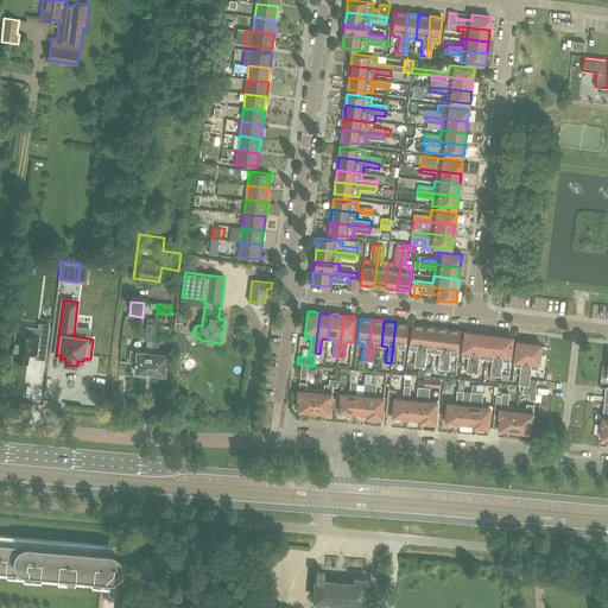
[(396,322),(392,354),(391,363),(396,363),(397,348),(405,349),(407,324),(396,322)]
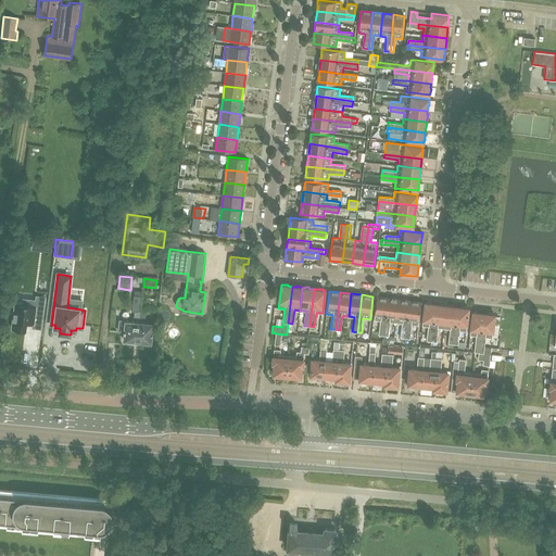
[(24,305),(15,304),(12,328),(25,330),(26,325),(26,321),(34,323),(34,319),(42,320),(46,297),(36,295),(36,300),(35,306),(27,305),(27,304),(24,304),(24,305)]
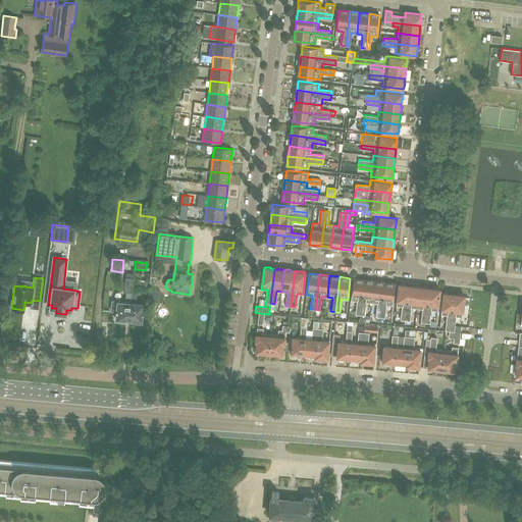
[(116,319),(128,320),(132,293),(133,279),(125,278),(124,293),(126,293),(126,298),(128,299),(128,303),(124,302),(118,302),(112,301),(111,311),(117,311),(116,319)]
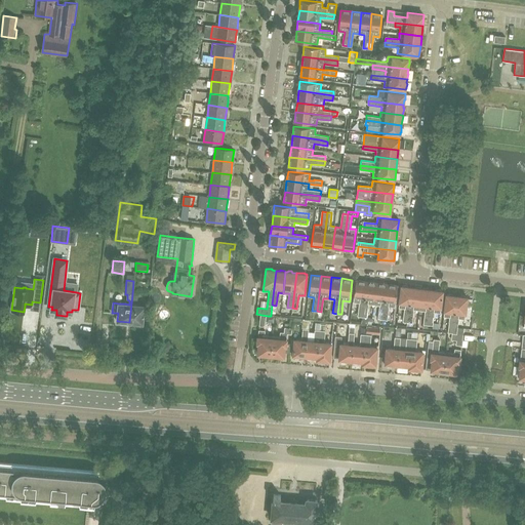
[(354,301),(359,303),(358,316),(362,317),(367,281),(356,280),(354,301)]
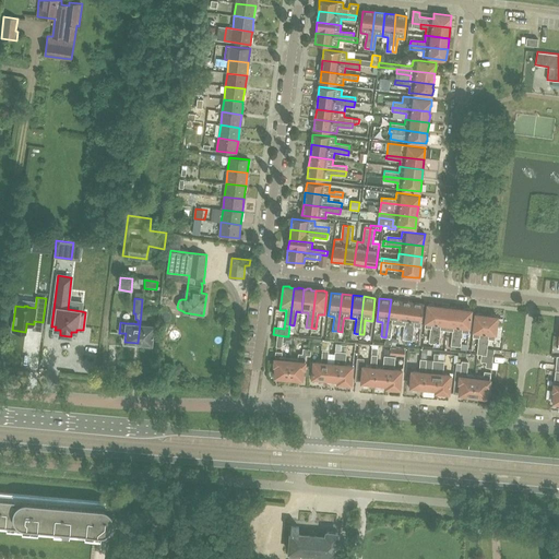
[(399,324),(400,319),(401,301),(391,299),(385,337),(391,337),(392,323),(399,324)]
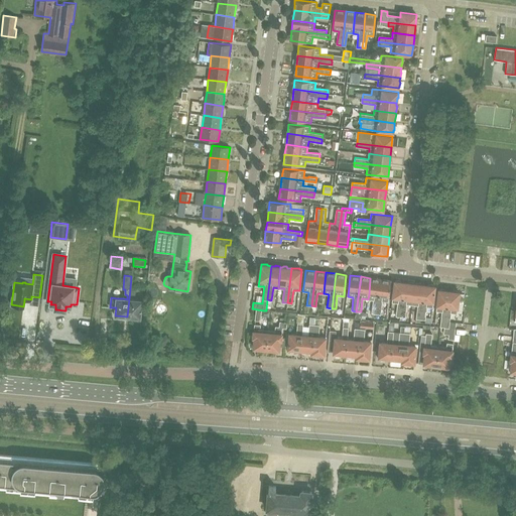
[(380,279),(370,278),(369,294),(368,299),(373,300),(372,313),(376,313),(380,279)]
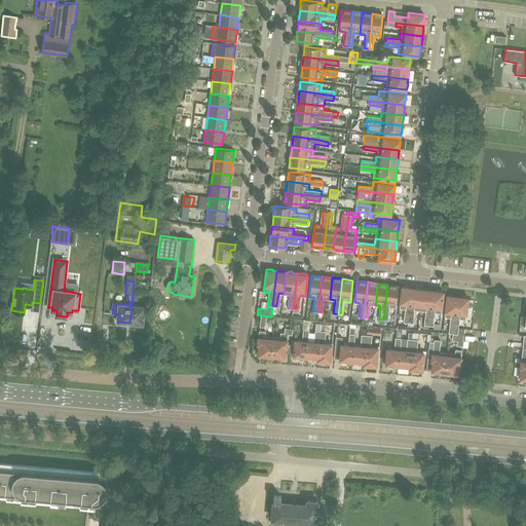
[(387,321),(389,307),(396,307),(399,286),(387,285),(383,320),(387,321)]
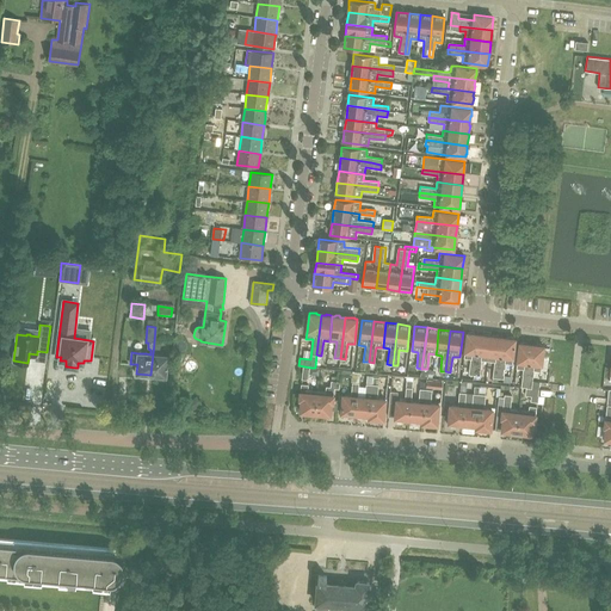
[(469,333),(467,333),(464,358),(470,359),(469,375),(475,375),(475,365),(479,334),(475,333),(474,332),(470,332),(469,333)]
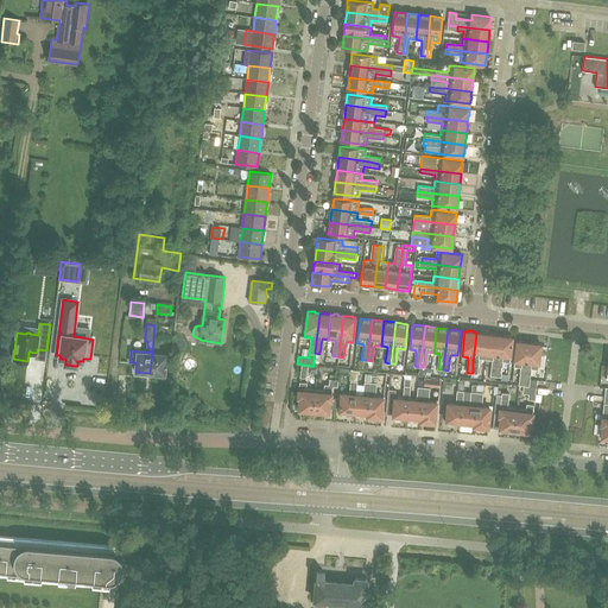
[(476,333),(473,363),(473,373),(476,374),(479,358),(487,359),(488,334),(487,334),(487,333),(482,333),(481,333),(476,333)]
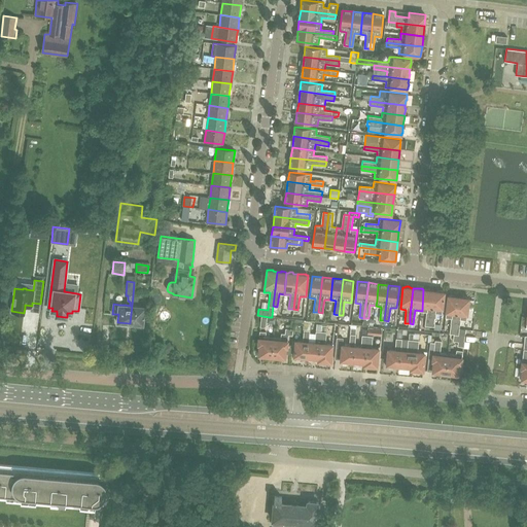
[(429,326),(430,318),(434,290),(430,290),(429,289),(426,289),(425,289),(423,289),(422,311),(426,312),(425,325),(429,326)]
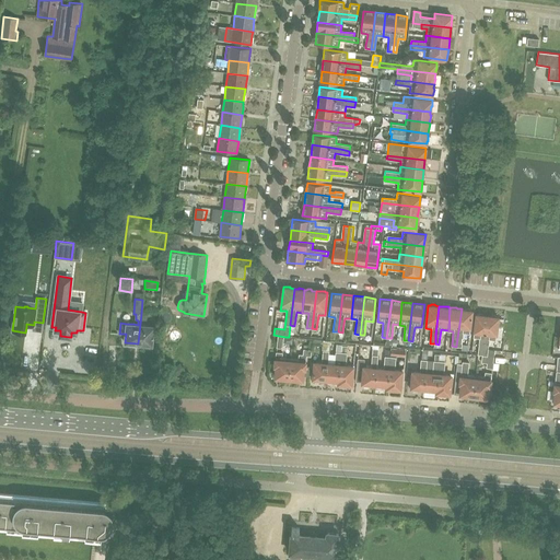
[(469,337),(470,328),(473,311),(470,310),(469,308),(466,308),(465,310),(462,308),(457,338),(456,347),(456,350),(467,351),(467,347),(462,347),(463,336),(469,337)]
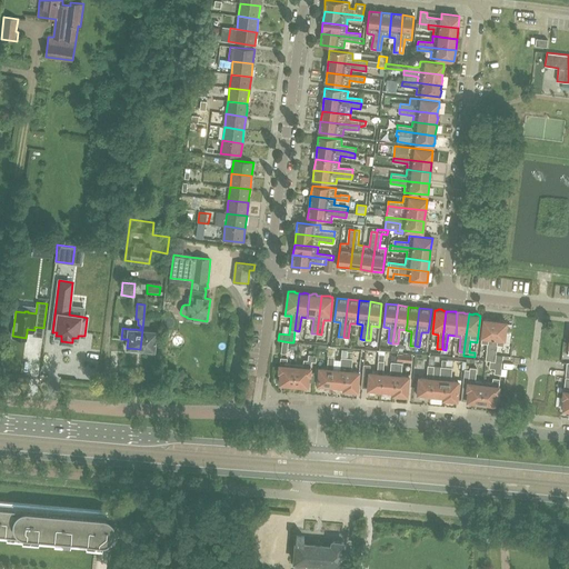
[(150,319),(143,319),(140,349),(155,350),(157,331),(145,330),(146,326),(149,327),(150,319)]
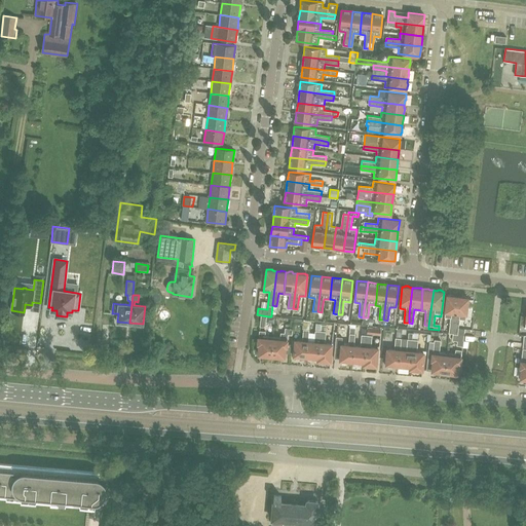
[(449,295),(447,295),(445,316),(451,317),(449,333),(453,334),(453,330),(458,296),(454,296),(453,295),(450,295),(449,295)]
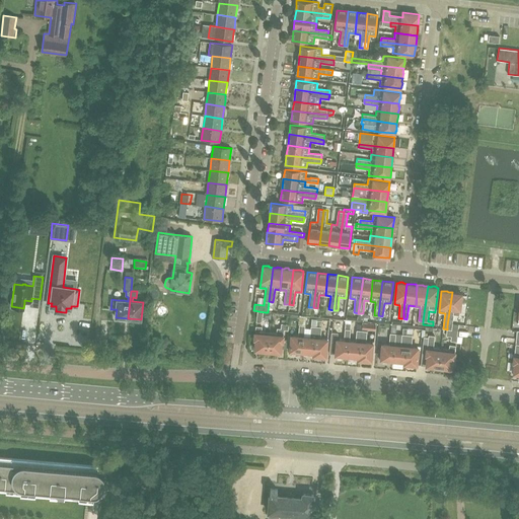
[(453,323),(454,314),(459,315),(462,294),(460,293),(459,292),(456,292),(455,293),(452,292),(447,325),(447,329),(457,330),(458,323),(453,323)]
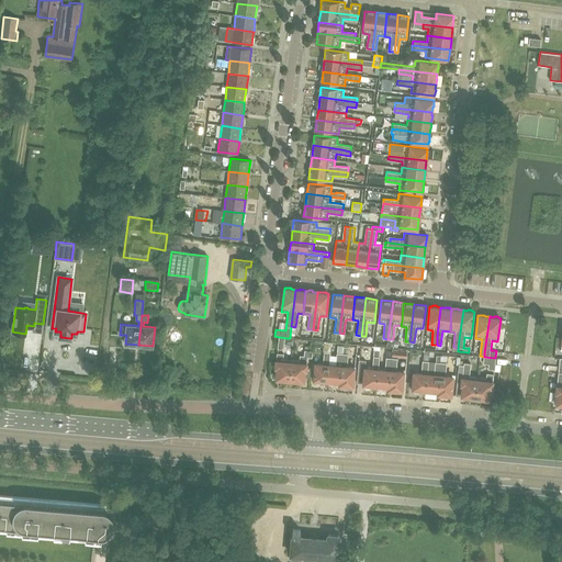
[(324,351),(323,364),(316,363),(314,382),(326,383),(328,364),(329,358),(332,343),(313,340),(313,341),(313,345),(324,346),(323,351),(324,351)]
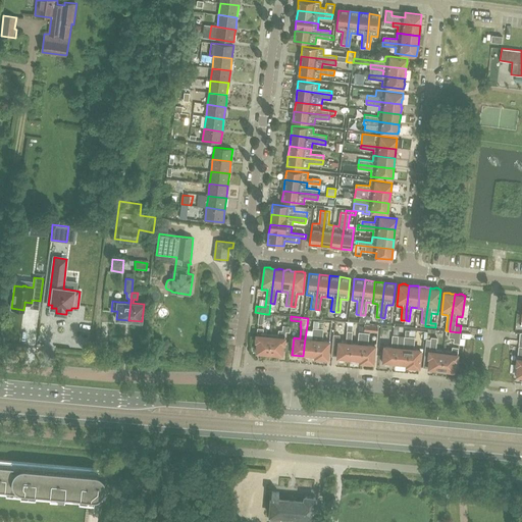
[(288,351),(289,348),(290,336),(284,335),(285,331),(290,331),(291,320),(291,317),(289,317),(288,322),(283,322),(282,330),(278,330),(277,335),(271,334),(269,353),(281,354),(282,350),(288,351)]
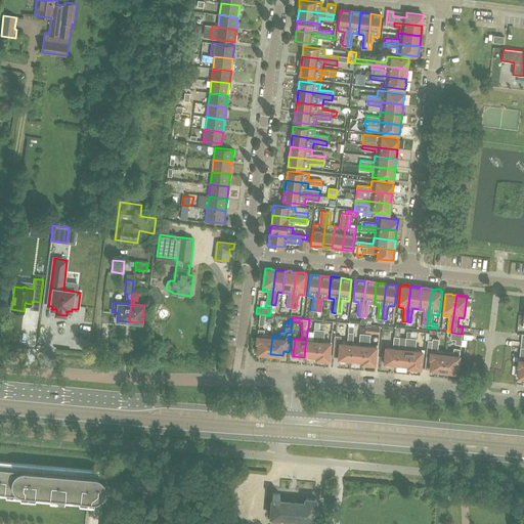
[(316,358),(318,341),(320,323),(319,323),(320,322),(314,321),(313,334),(307,334),(306,340),(304,357),(316,358)]
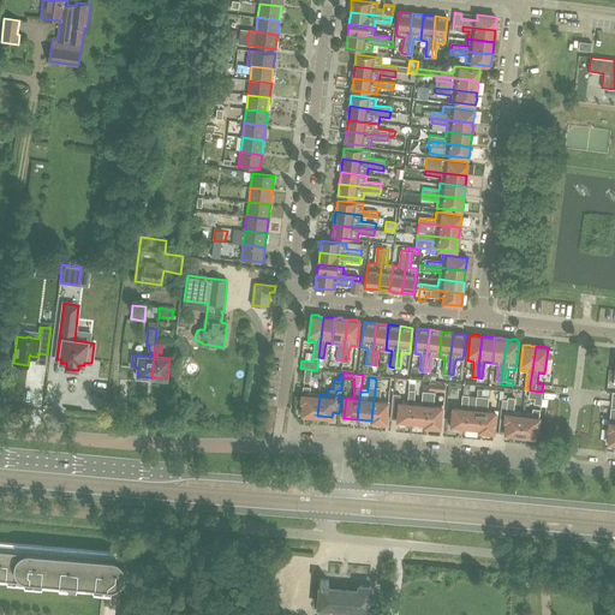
[(388,402),(380,401),(382,380),(376,380),(374,400),(371,421),(386,422),(388,402)]
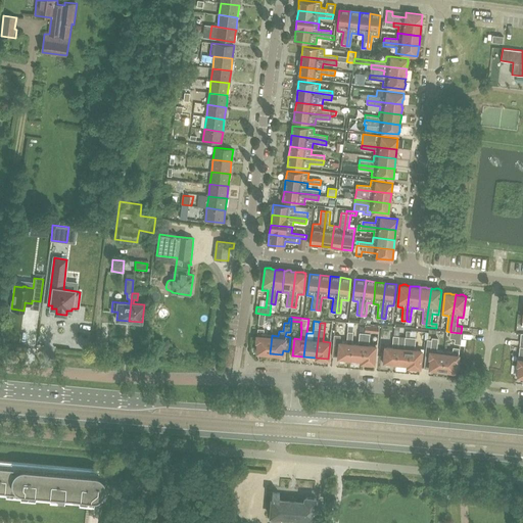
[(366,325),(365,327),(363,363),(374,364),(375,346),(369,345),(370,334),(371,334),(371,332),(378,333),(379,326),(366,325)]
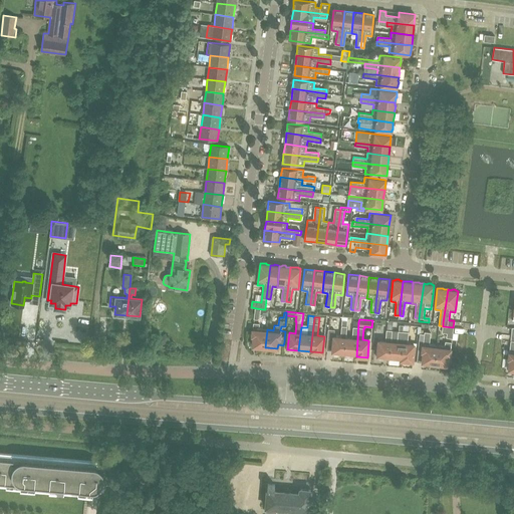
[(387,329),(386,341),(378,340),(376,357),(389,359),(391,341),(393,321),(388,320),(387,329)]
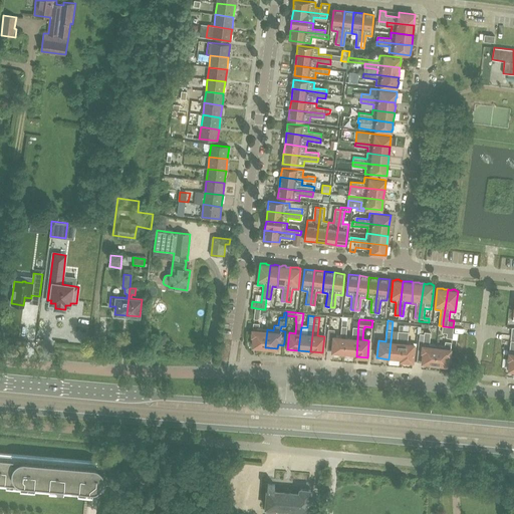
[(351,338),(345,337),(344,355),(356,356),(358,321),(353,321),(351,338)]
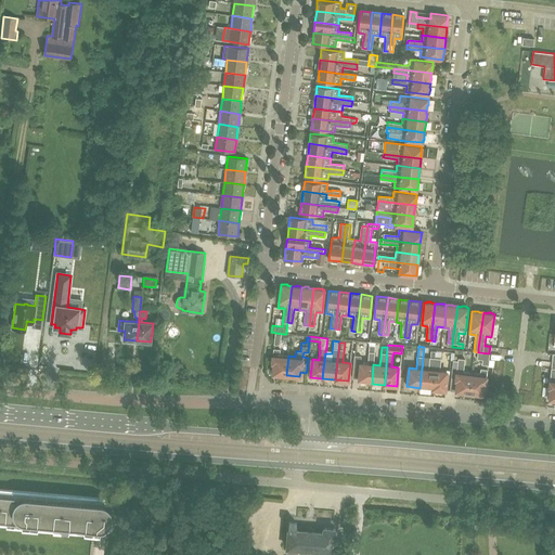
[(273,374),(286,375),(288,356),(281,355),(281,350),(274,349),(273,363),(274,363),(273,374)]
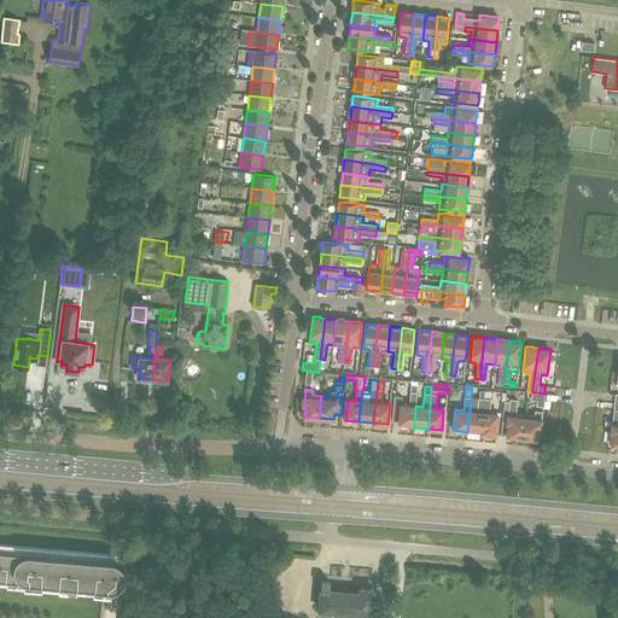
[(409,406),(401,404),(402,396),(395,396),(392,421),(400,421),(400,425),(414,427),(415,406),(418,392),(410,391),(409,406)]
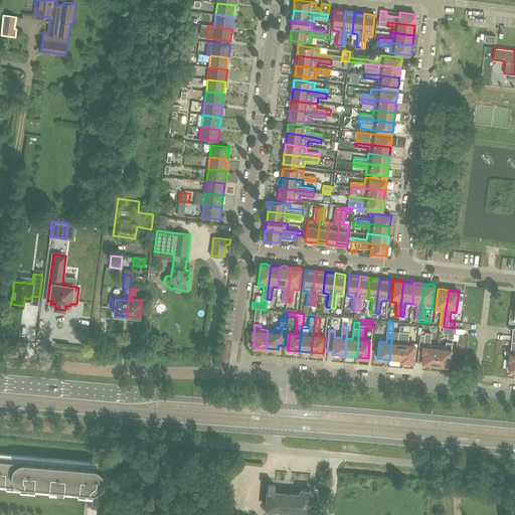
[(401,361),(403,343),(404,332),(403,332),(404,326),(399,326),(399,332),(398,331),(397,343),(391,342),(389,360),(401,361)]
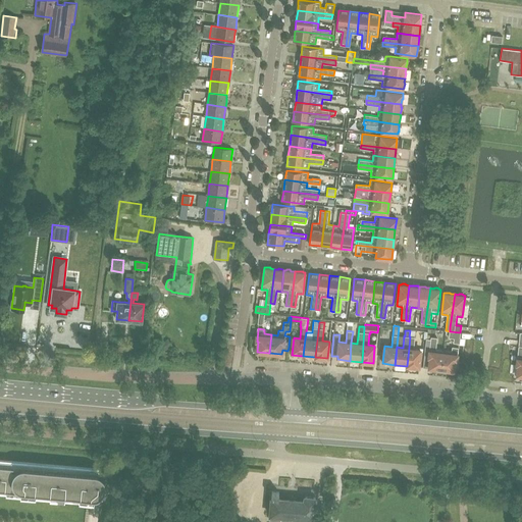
[(423,338),(426,338),(423,367),(440,369),(444,351),(436,350),(437,336),(431,336),(431,338),(429,338),(429,334),(427,334),(427,331),(424,331),(423,338)]
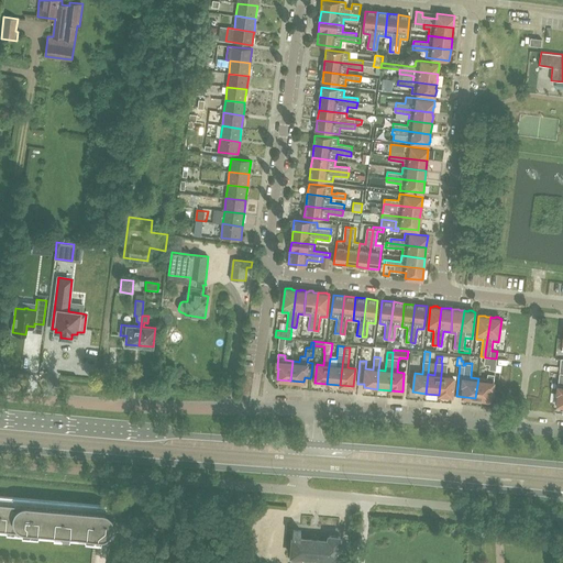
[(495,370),(496,359),(485,357),(484,364),(489,365),(489,368),(495,370)]
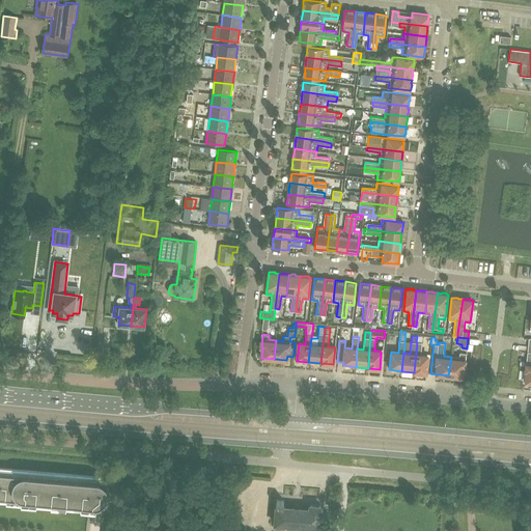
[(417,342),(416,354),(414,372),(426,373),(427,355),(421,355),(422,342),(417,342)]
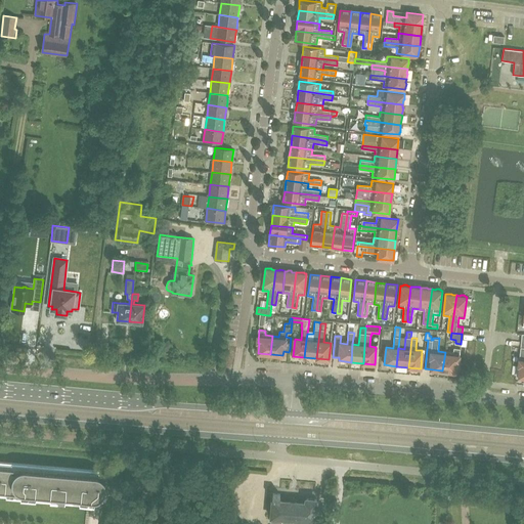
[(452,352),(445,352),(442,370),(455,372),(456,360),(459,361),(460,348),(452,347),(452,352)]
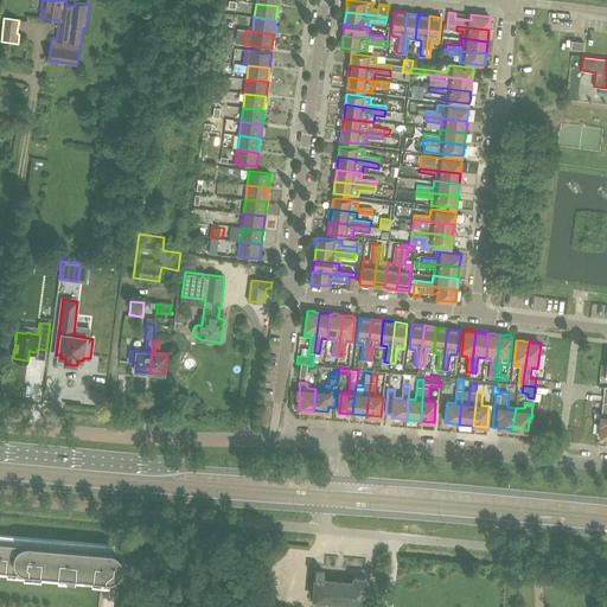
[(0,567),(109,577),(110,577),(112,577),(113,577),(115,576),(117,575),(119,574),(120,573),(121,570),(122,569),(122,568),(123,566),(123,564),(123,562),(123,560),(122,558),(121,556),(120,555),(119,553),(117,551),(115,550),(114,550),(112,549),(110,549),(0,540),(0,567)]
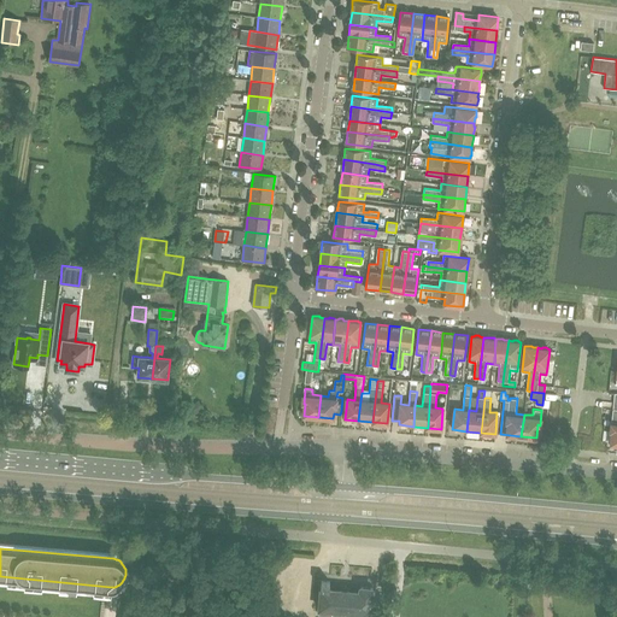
[(330,582),(322,581),(318,615),(331,616),(330,616),(370,616),(374,588),(360,587),(359,592),(348,591),(350,586),(341,585),(340,591),(329,589),(330,582)]
